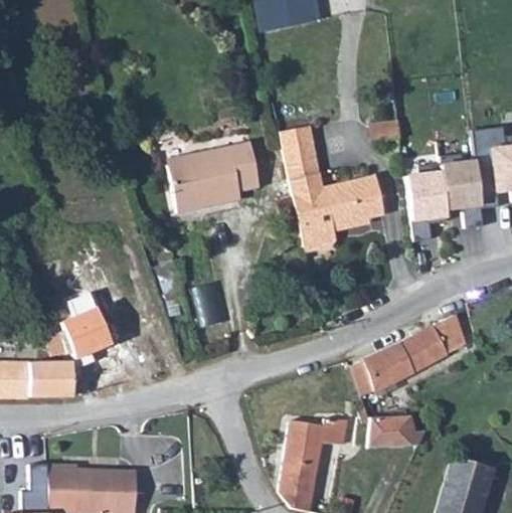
[(397,120),(367,123),(369,140),(399,137),(397,120)]
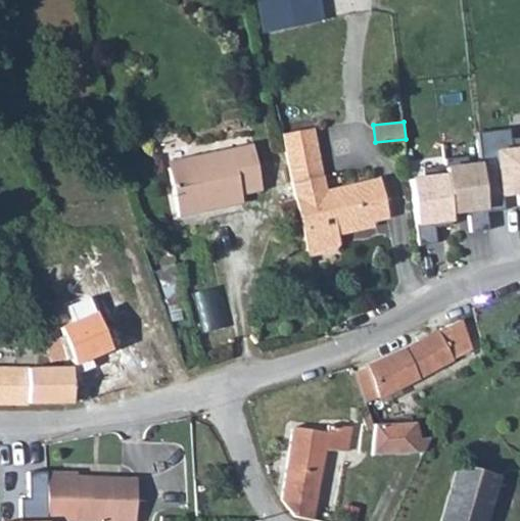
[(285,134),(289,152),(319,146),(315,127),(285,134)]
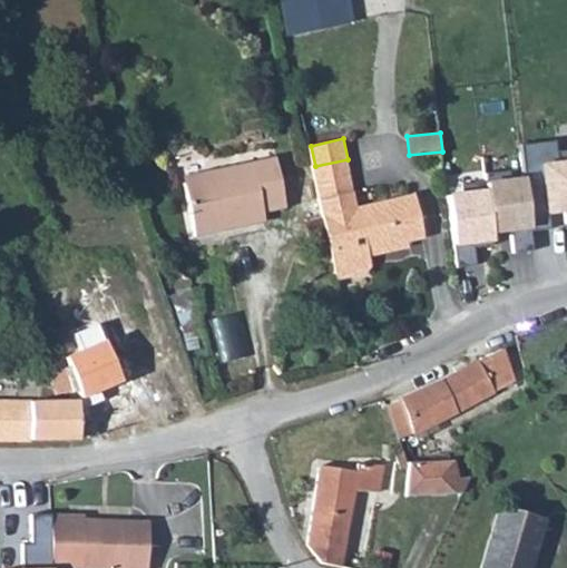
[(566,153),(541,157),(548,211),(566,207),(566,153)]
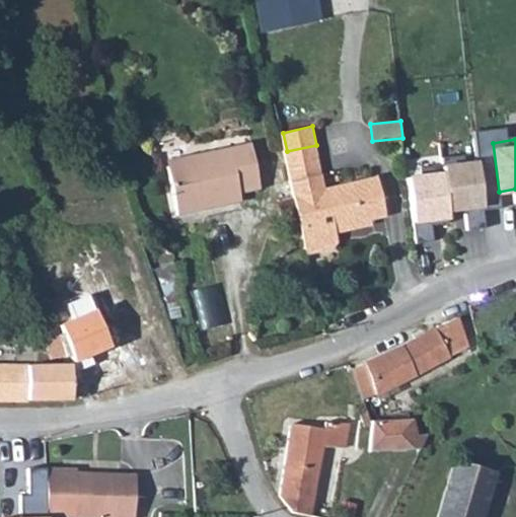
[(190,161),(169,166),(179,214),(202,209),(200,201),(241,193),(262,188),(252,142),(188,156),(190,161)]
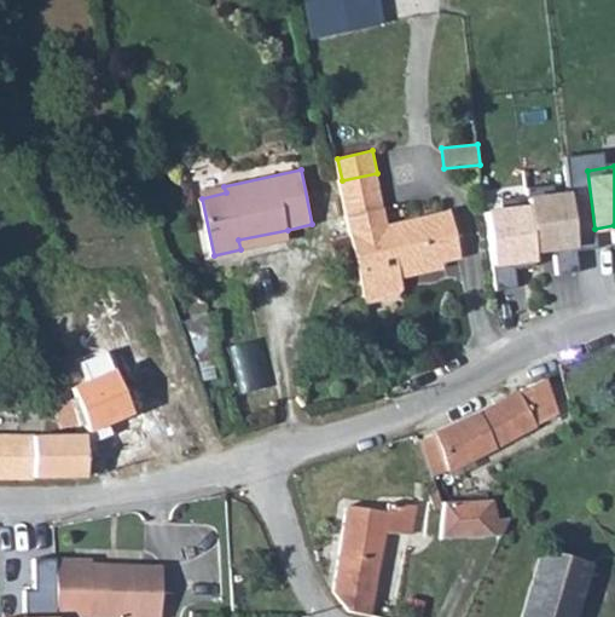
[(377,173),(342,180),(349,214),(384,207),(377,173)]
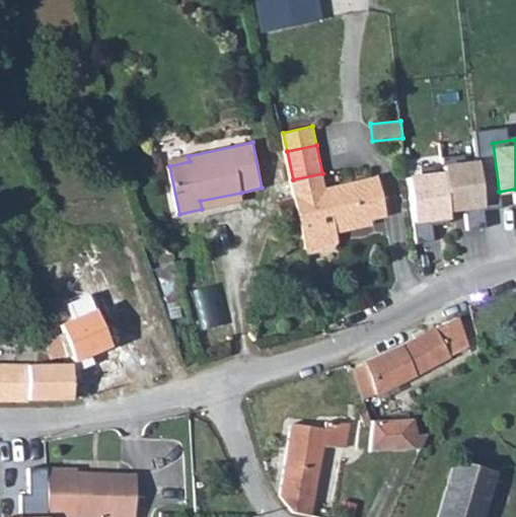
[(441,160),(442,167),(448,209),(486,205),(480,155),(441,160)]
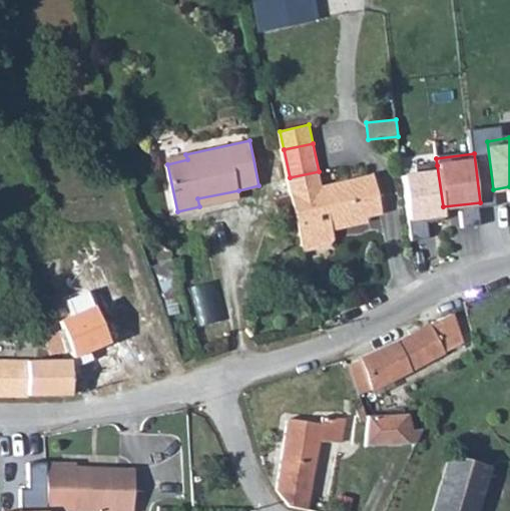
[(185,154),(166,158),(167,164),(187,159),(185,154)]
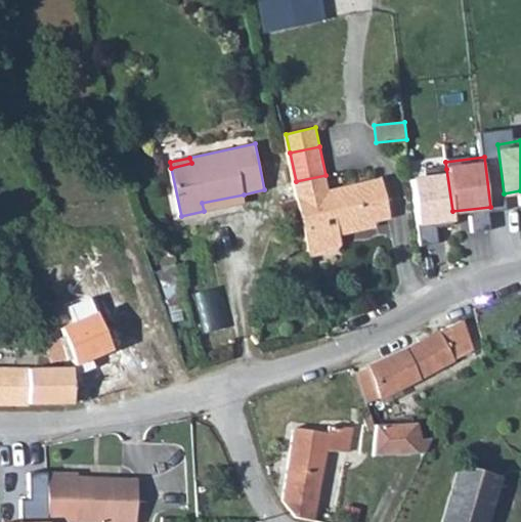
[(446,169),(413,172),(419,222),(453,216),(452,211),(446,169)]
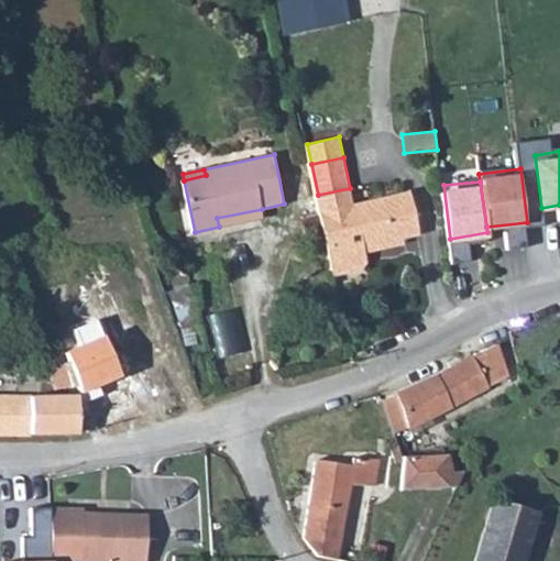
[(350,188),(318,195),(335,275),(363,268),(369,261),(365,246),(368,246),(371,241),(380,239),(381,249),(405,243),(404,238),(421,233),(410,190),(353,205),(350,188)]
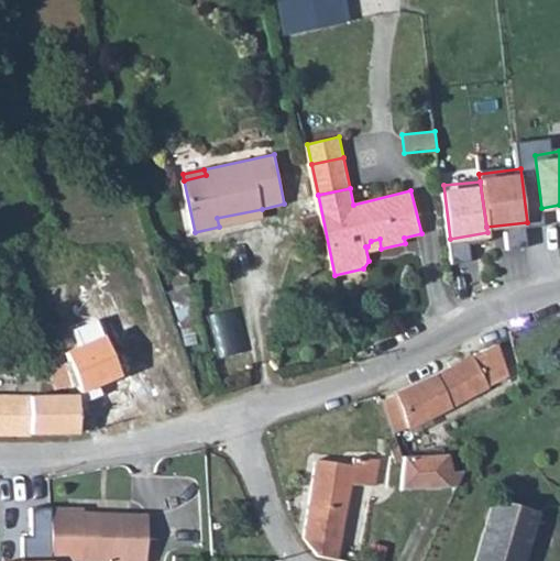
[(262,209),(217,218),(219,227),(263,217),(262,209)]
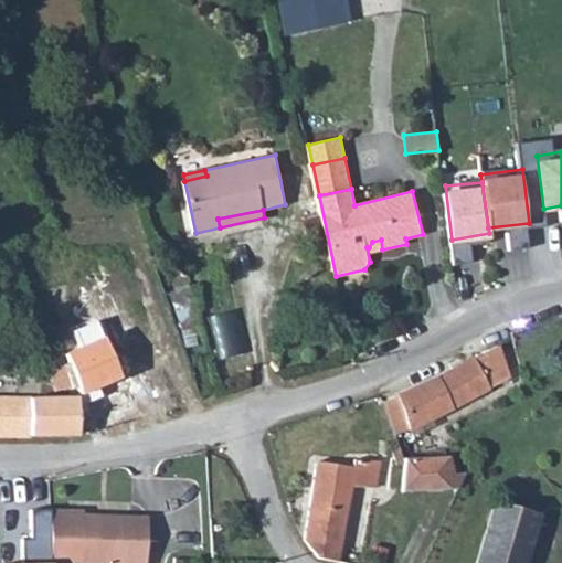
[(93,267),(62,284),(78,315),(71,319),(85,347),(91,343),(125,326),(93,267)]
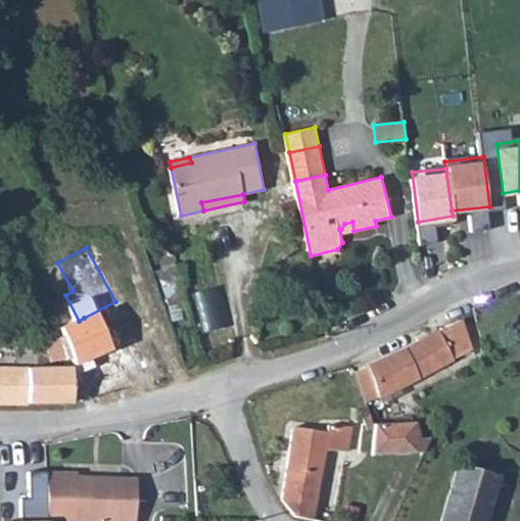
[(133,333),(115,301),(84,318),(101,350),(133,333)]
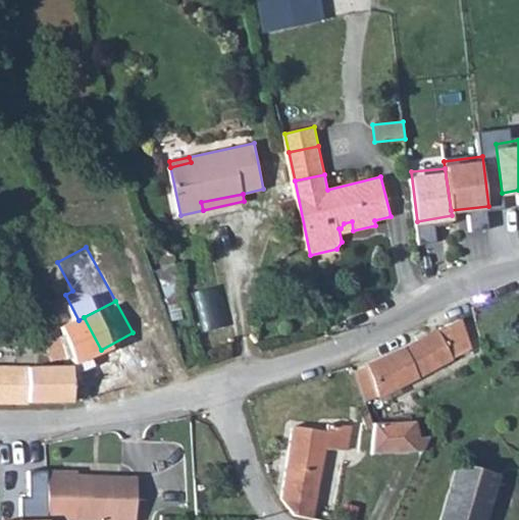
[(405,349),(355,369),(365,399),(476,351),(460,314),(421,341),(405,349)]
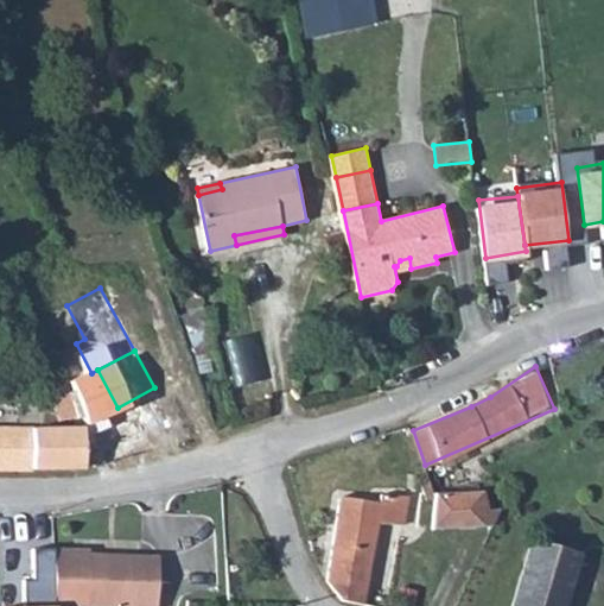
[(76,389),(55,398),(63,418),(86,416),(76,389)]
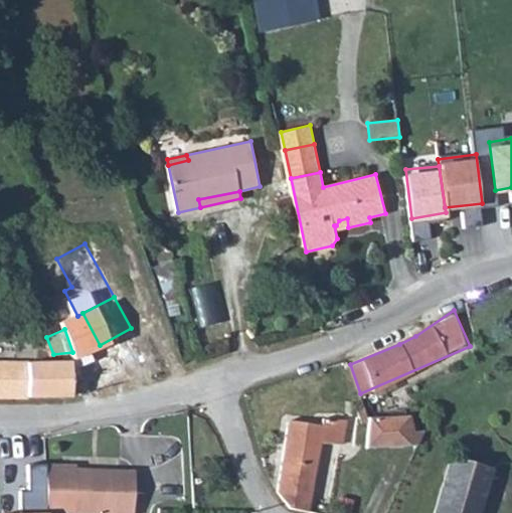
[(0,360),(0,395),(19,395),(73,395),(72,360),(0,360)]
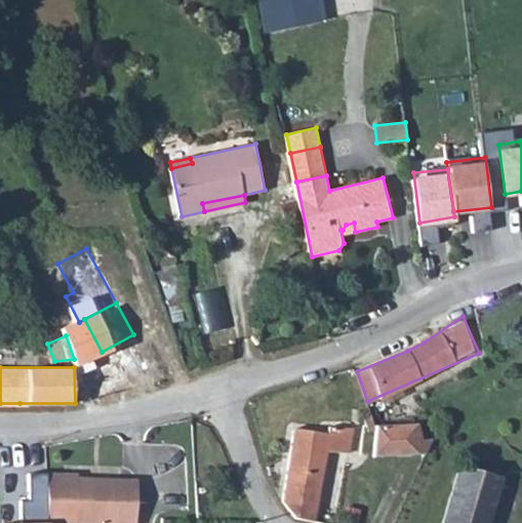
[(373,416),(367,418),(371,431),(377,428),(378,425),(375,425),(373,416)]
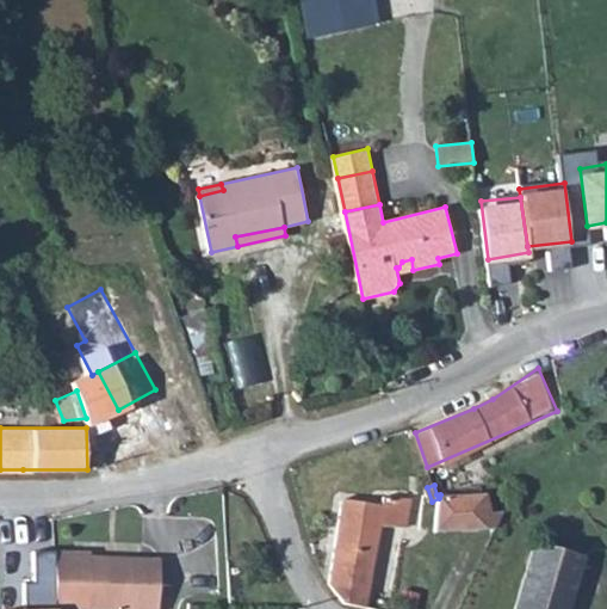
[(488,492),(440,494),(439,498),(437,530),(497,528),(506,510),(493,511),(488,492)]
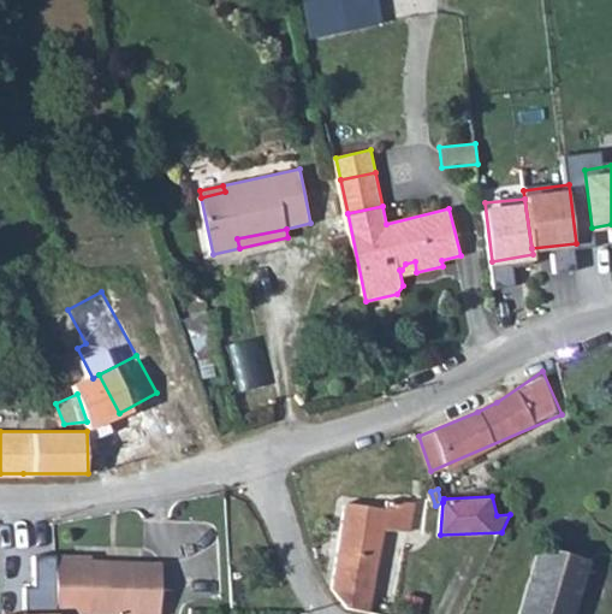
[(334,588),(350,608),(370,612),(386,526),(413,531),(417,502),(387,500),(386,508),(348,502),(334,588)]
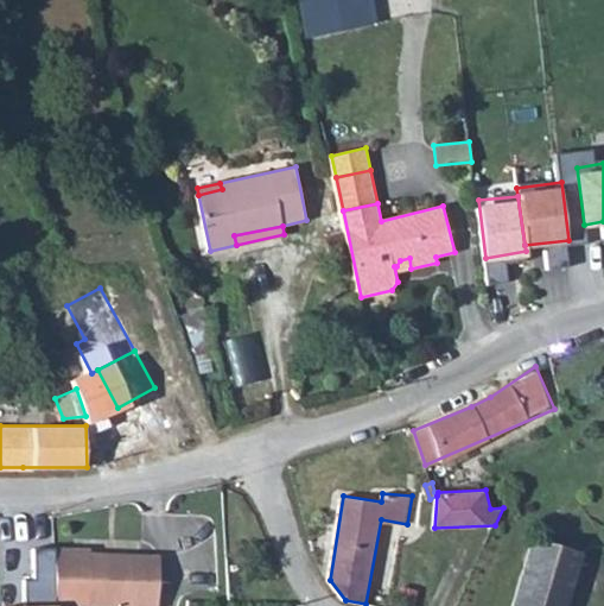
[(533,541),(514,605),(566,605),(583,556),(533,541)]
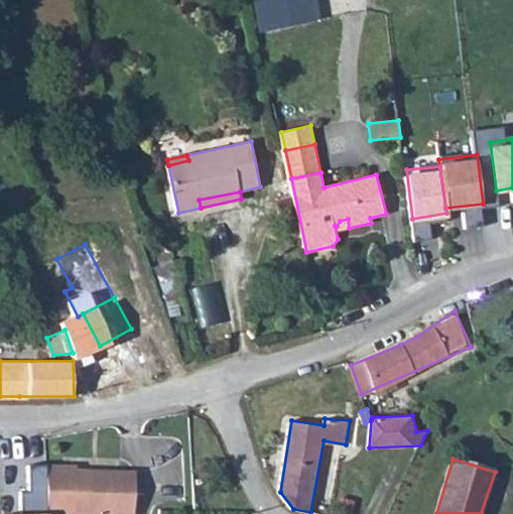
[(78,465),(47,465),(49,513),(50,513),(135,513),(137,471),(78,469),(78,465)]
